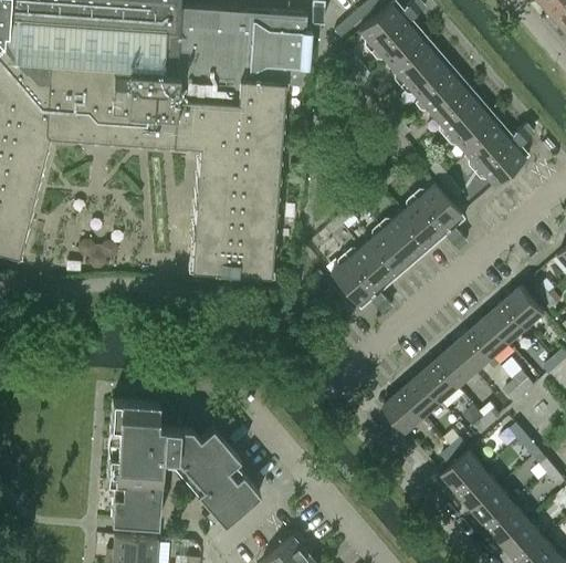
[(0,0),(0,250),(12,253),(44,129),(92,133),(92,144),(107,145),(107,134),(202,141),(194,268),(264,272),(278,82),(300,84),(301,66),(307,66),(311,31),(304,31),(305,14),(180,6),(179,0),(0,0)]
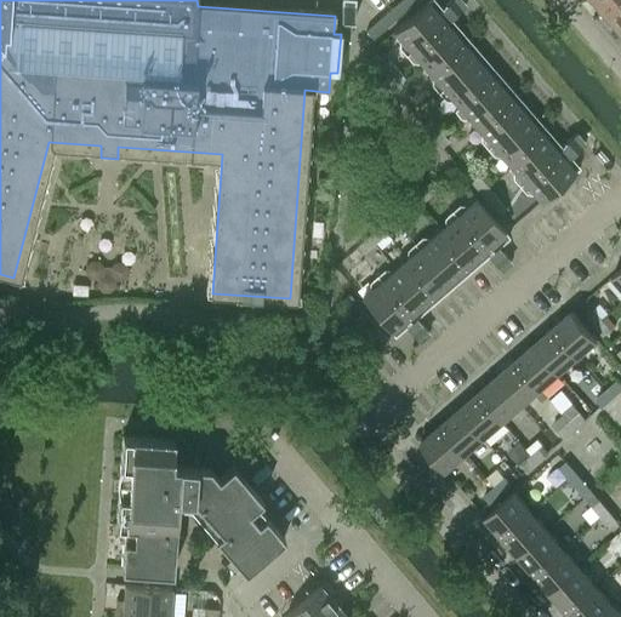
[(374,40),(420,0),(403,0),(366,33),(374,40)]
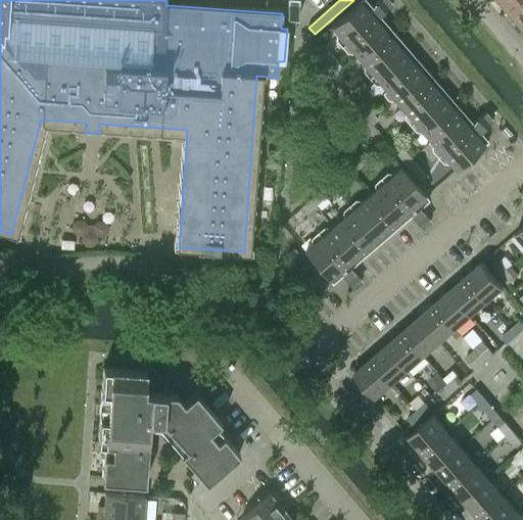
[(379,18),(392,7),(386,0),(382,0),(372,9),(363,0),(330,29),(455,172),(487,143),(479,134),(492,123),(485,114),(472,126),(379,18)]
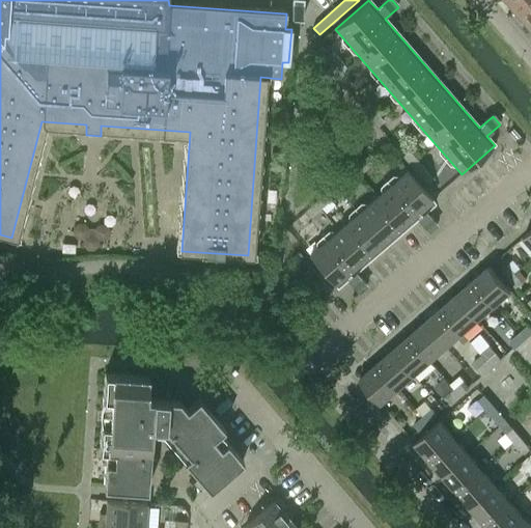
[(530,0),(503,0),(515,14),(530,0)]
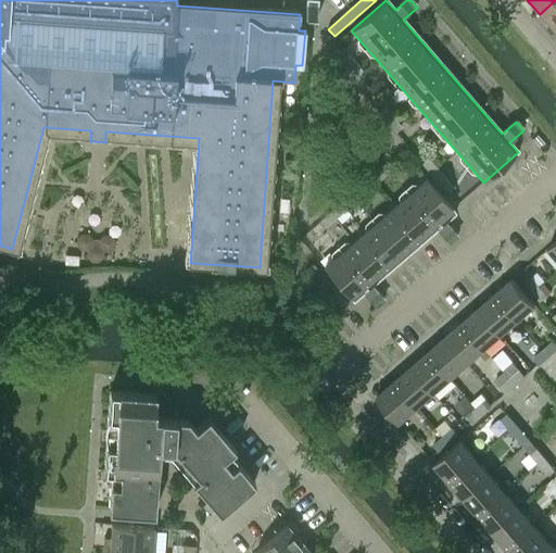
[(554,32),(555,28),(555,0),(540,14),(554,32)]
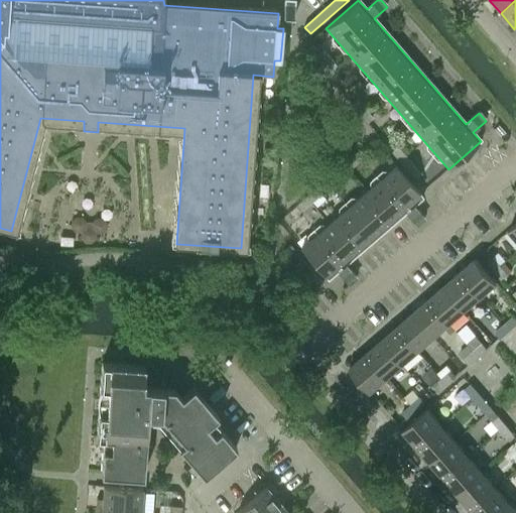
[(293,20),(294,2),(284,1),(283,20),(293,20)]
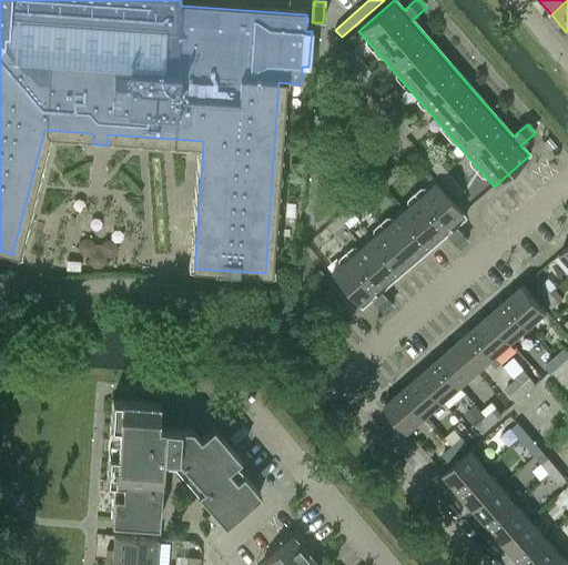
[(361,74),(366,70),(355,57),(343,67),(368,97),(375,91),(361,74)]
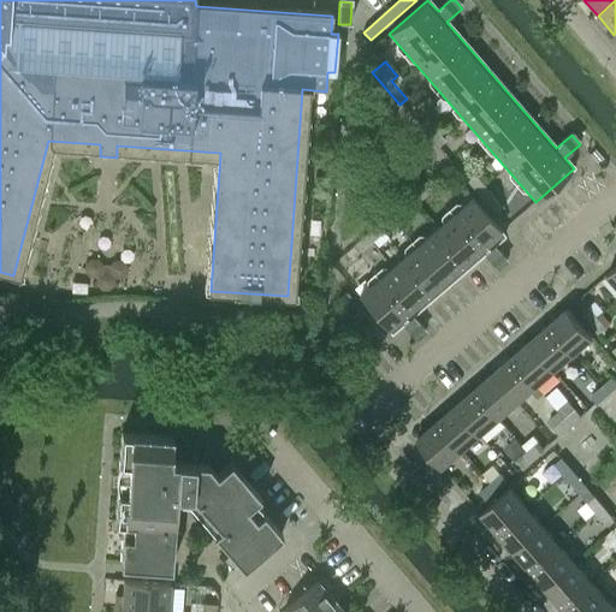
[(428,138),(434,132),(426,122),(419,128),(428,138)]
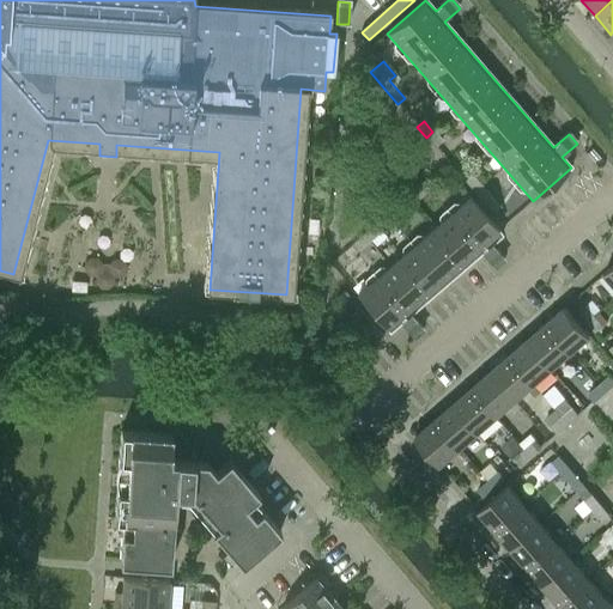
[(436,148),(442,142),(432,132),(426,138),(436,148)]
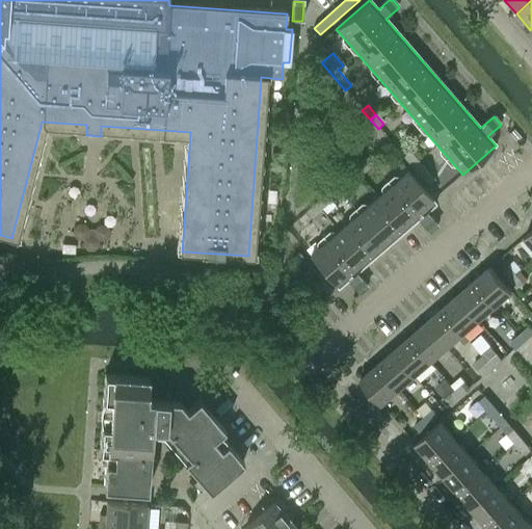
[(427,186),(433,180),(409,152),(403,158),(427,186)]
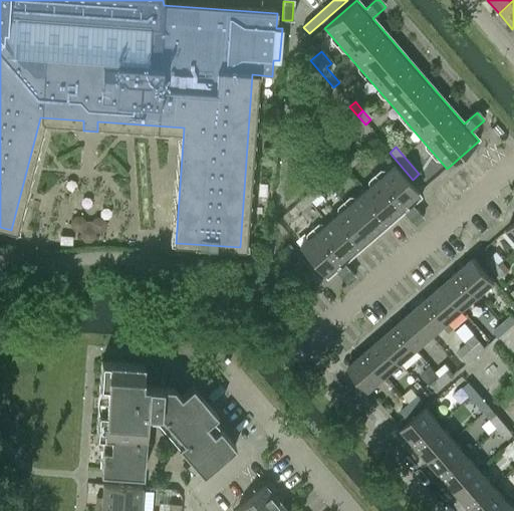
[(356,164),(351,158),(350,157),(341,165),(347,172),(356,164)]
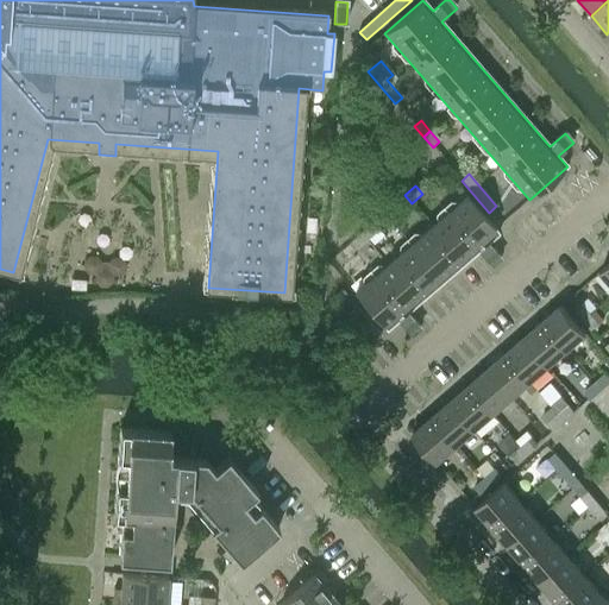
[(401,213),(412,203),(405,195),(394,205),(401,213)]
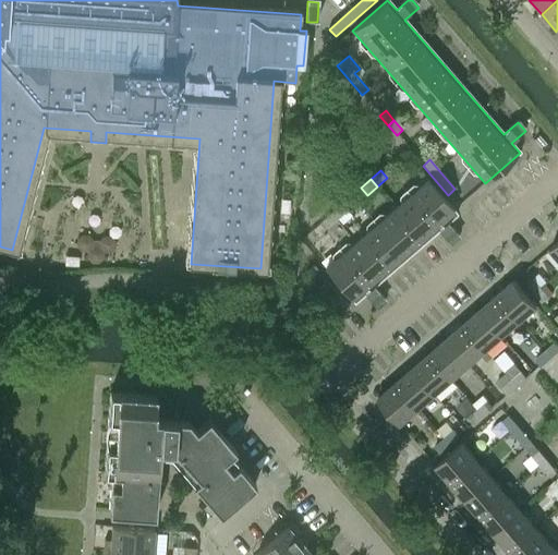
[(447,224),(457,216),(427,181),(324,269),(354,304),(364,296),(376,310),(386,302),(374,288),(437,232),(450,245),(459,238),(447,224)]
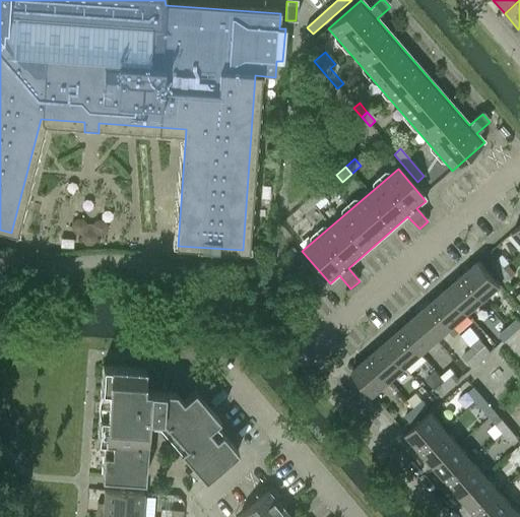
[(323,198),(318,192),(317,191),(308,199),(314,206),(323,198)]
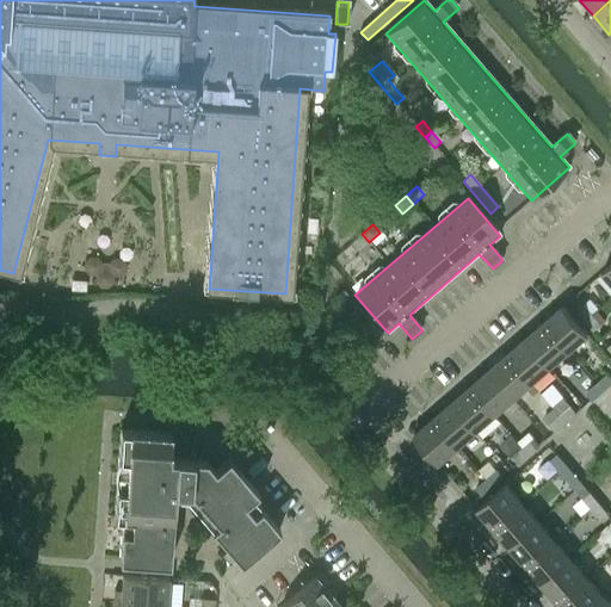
[(358,252),(369,242),(362,234),(351,243),(358,252)]
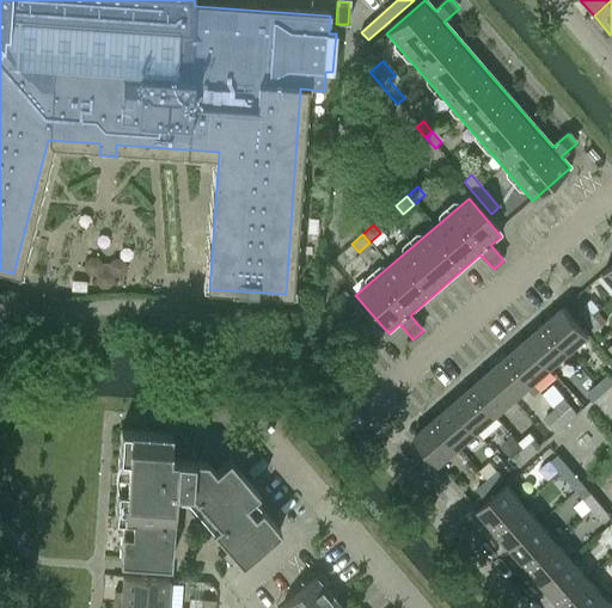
[(374,345),(383,338),(343,293),(335,300),(374,345)]
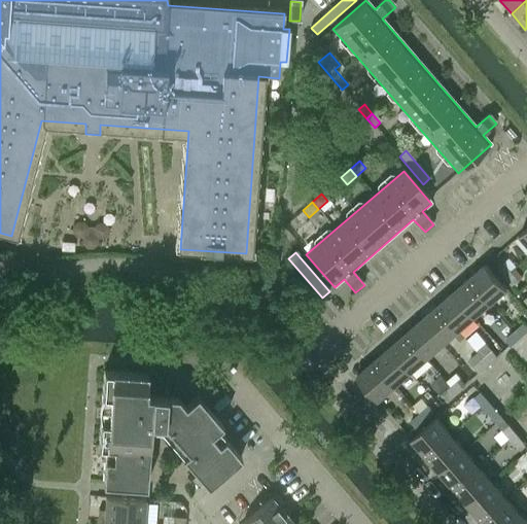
[(491,305),(507,290),(486,266),(469,280),(491,305)]
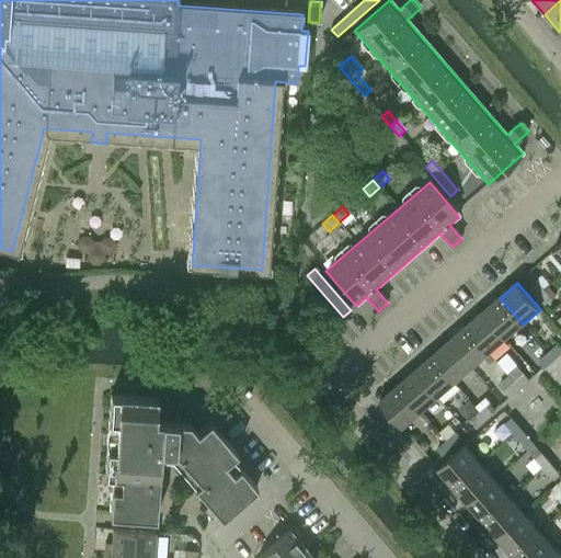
[(537,296),(541,292),(534,283),(529,287),(537,296)]
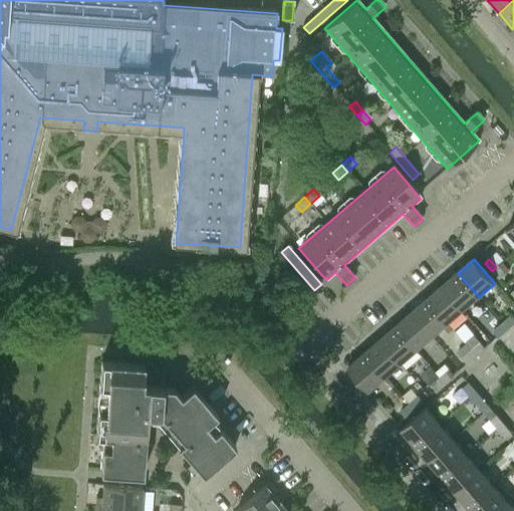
[(501,281),(505,277),(496,267),(492,271),(501,281)]
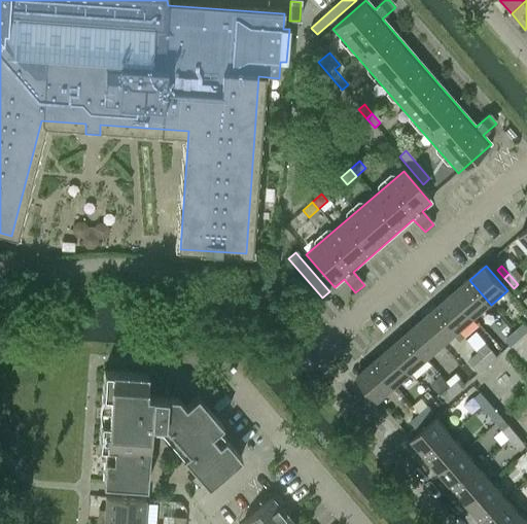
[(475,318),(491,305),(469,280),(454,293),(475,318)]
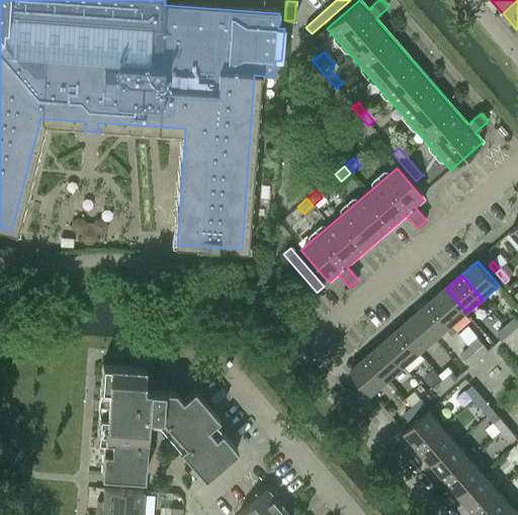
[(451,327),(466,313),(446,288),(430,303),(451,327)]
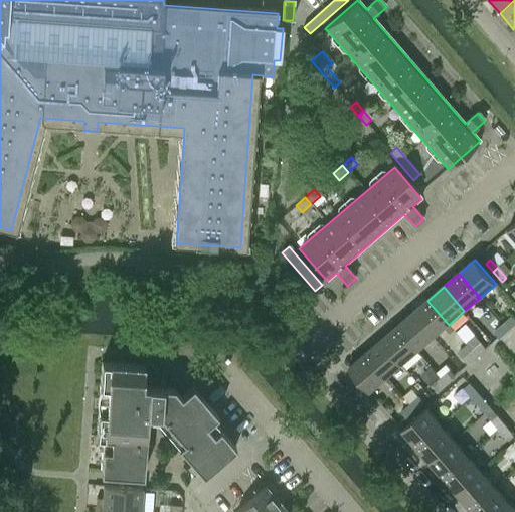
[(433,338),(449,325),(427,301),(411,314),(433,338)]
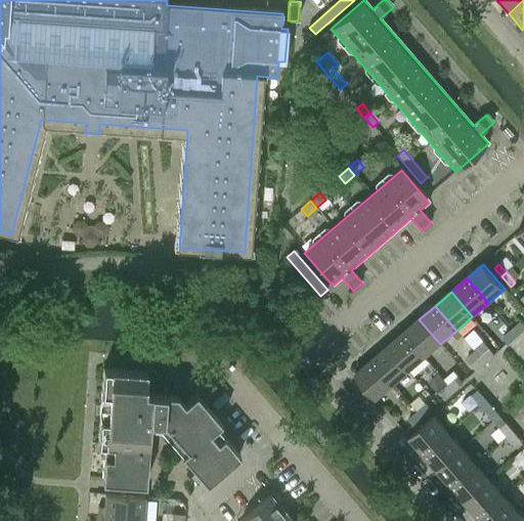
[(424,358),(440,344),(419,319),(403,334),(424,358)]
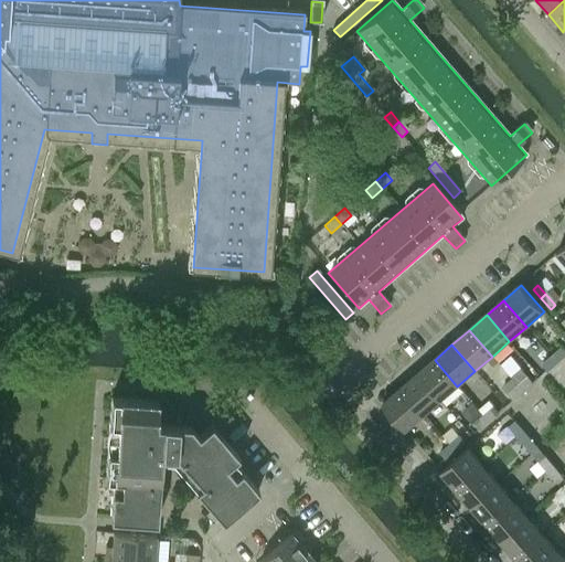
[(564,357),(564,352),(561,348),(551,357),(557,364),(564,357)]
